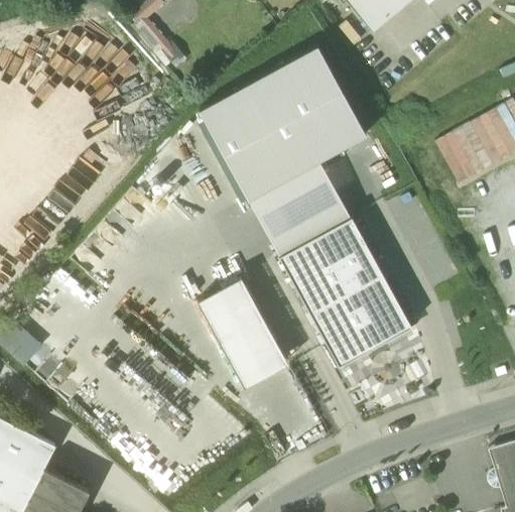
[(149,21),(165,7),(159,0),(152,0),(133,17),(173,65),(180,58),(149,21)]
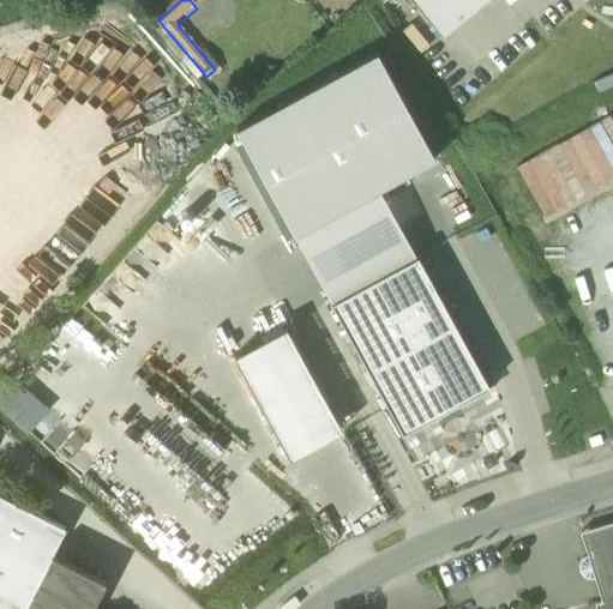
[(409,0),(444,42),(494,0),(409,0)]
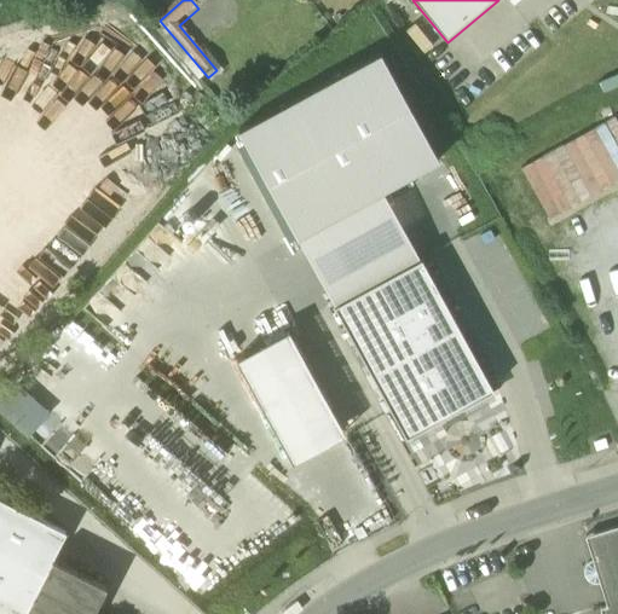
[(240,134),(299,242),(385,195),(440,164),(382,57),(240,134)]
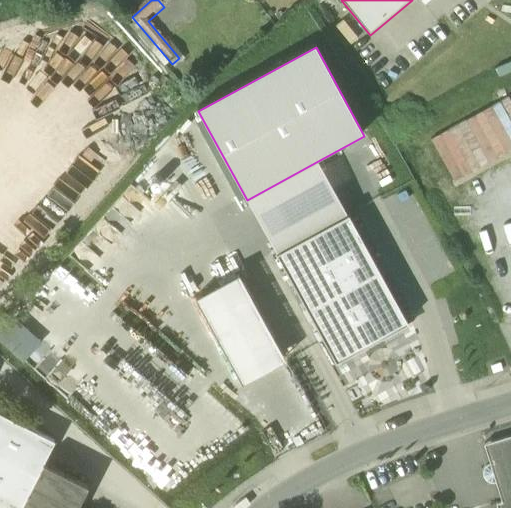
[(510,65),(496,72),(500,81),(510,76),(510,65)]
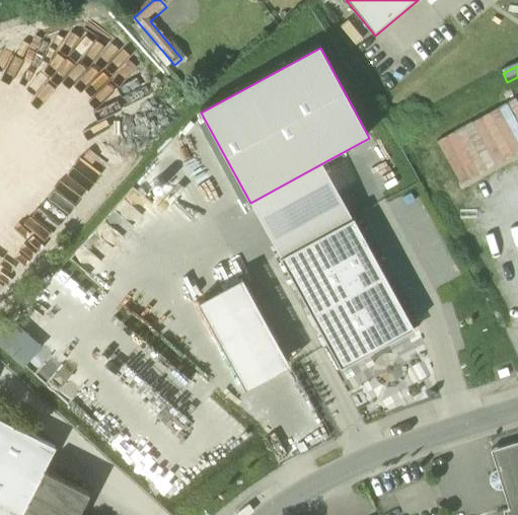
[(497,112),(435,141),(456,185),(498,164),(482,132),(502,122),(497,112)]
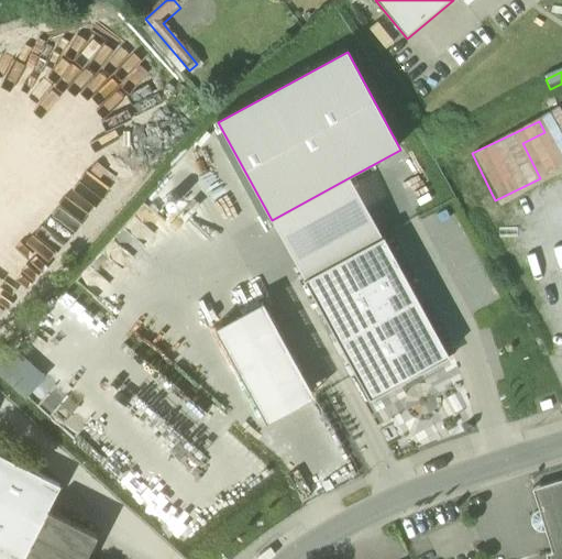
[(272,220),(306,282),(383,239),(350,177),(272,220)]
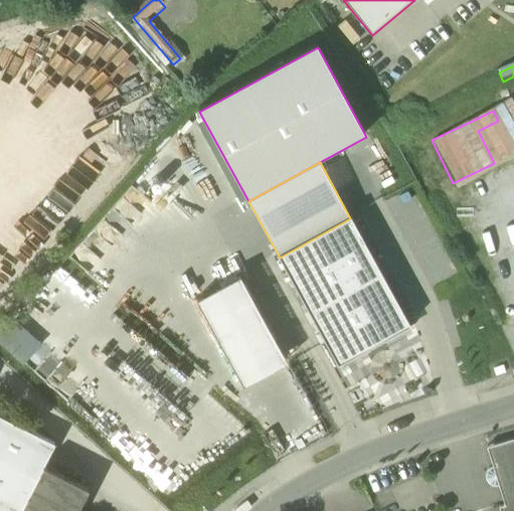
[(351,218),(350,218),(280,258),(279,258),(339,367),(411,328),(351,218)]
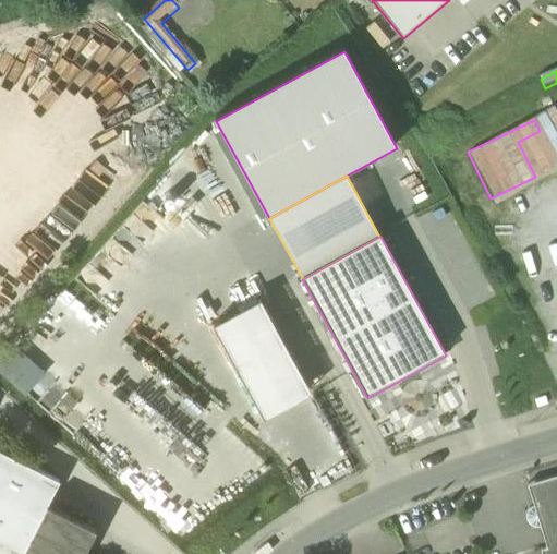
[(214,328),(265,421),(312,395),(262,302),(214,328)]
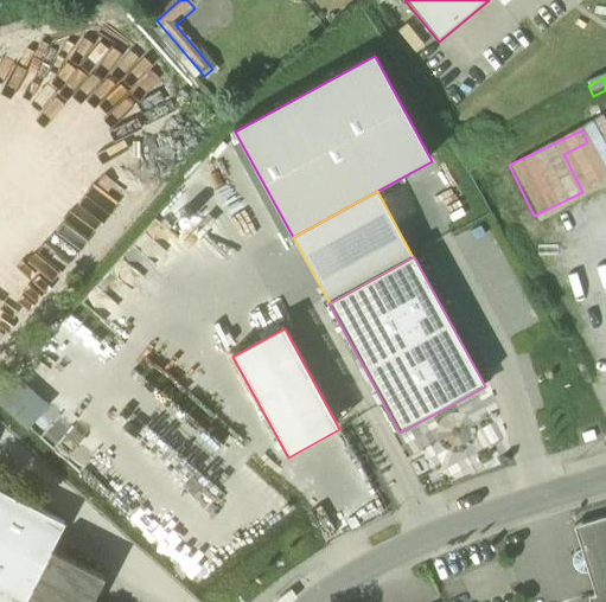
[(51,409),(20,380),(0,402),(0,407),(29,434),(51,409)]
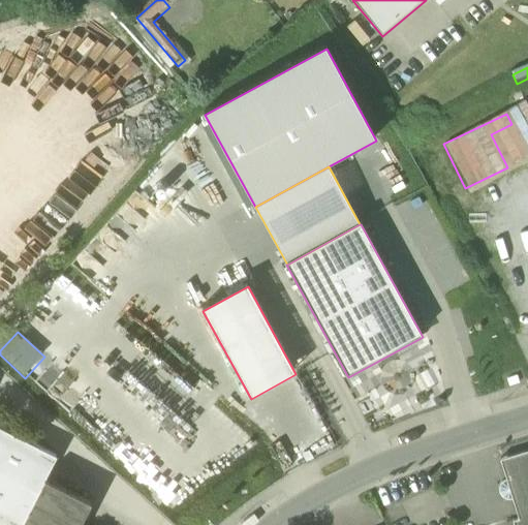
[(24,524),(45,482),(57,458),(0,428),(0,524),(24,524)]
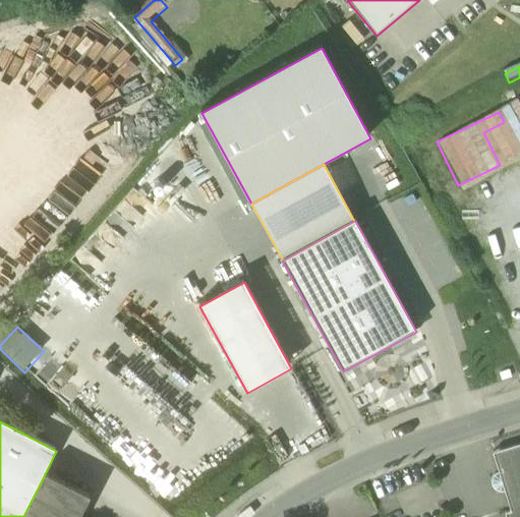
[(506,516),(519,516),(519,447),(494,456),(512,515),(506,516)]
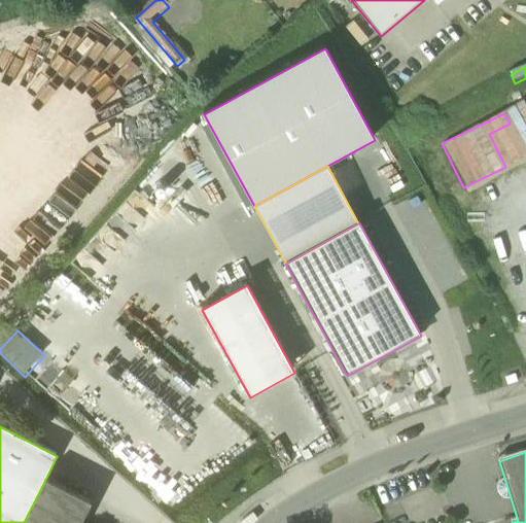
[(80,522),(92,502),(45,480),(24,522),(80,522)]
